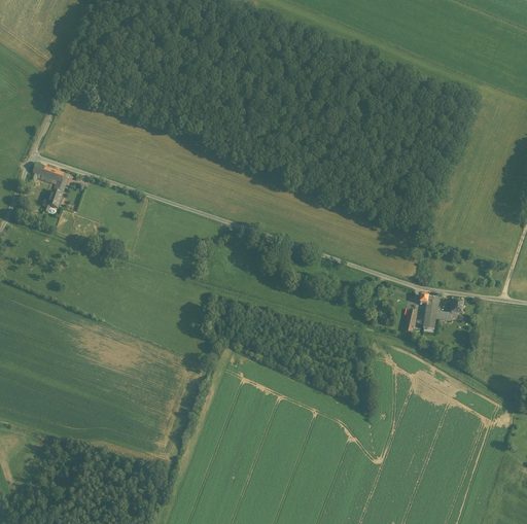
[(65,172),(36,162),(33,171),(38,173),(54,178),(58,179),(62,180),(65,172)]
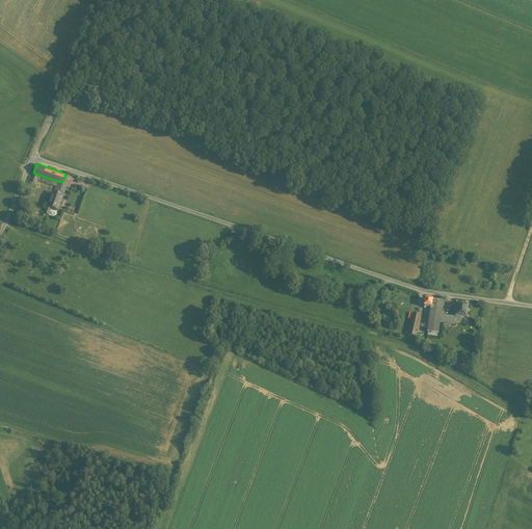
[(37,178),(38,175),(33,173),(29,183),(35,185),(37,178)]
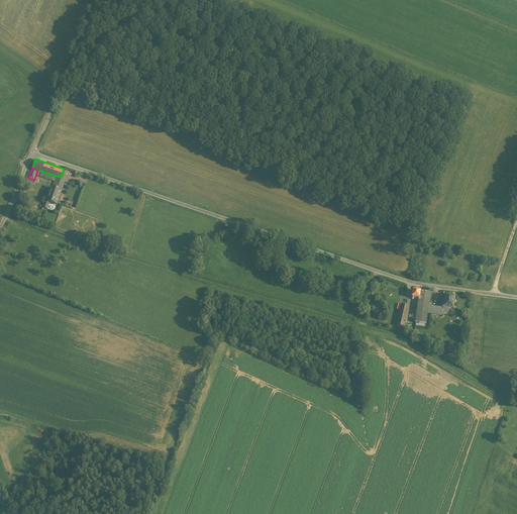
[(37,170),(36,173),(52,178),(53,175),(37,170)]
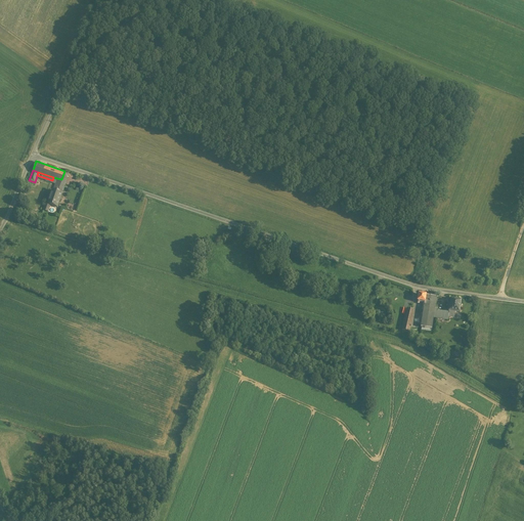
[(61,189),(62,190),(66,181),(61,179),(57,178),(54,188),(61,191),(61,189)]
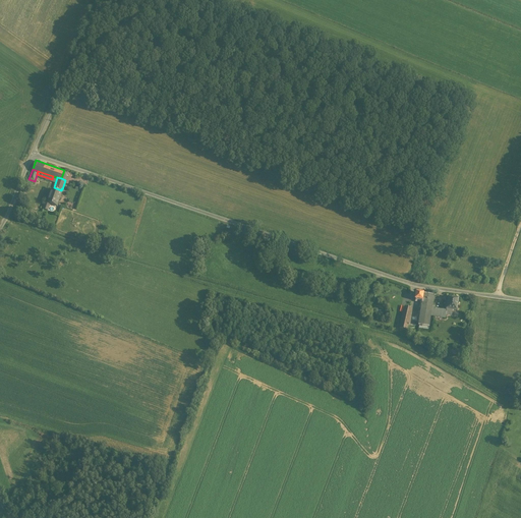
[(61,190),(54,187),(53,187),(52,190),(49,197),(48,199),(48,200),(50,202),(57,204),(58,200),(60,193),(61,193),(62,190),(61,190)]
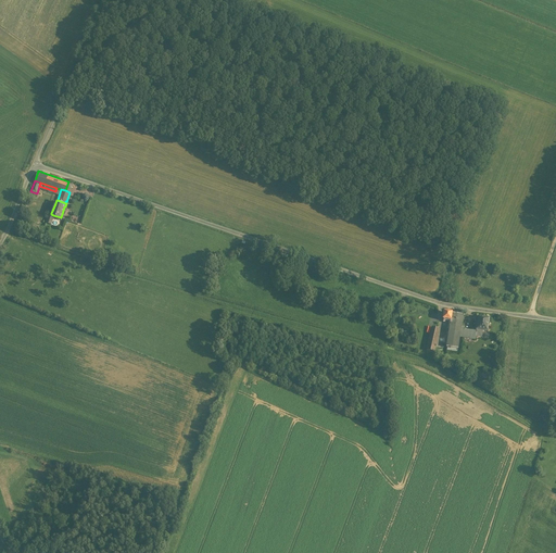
[(451,318),(452,311),(444,310),(443,317),(443,319),(445,319),(445,317),(451,318)]
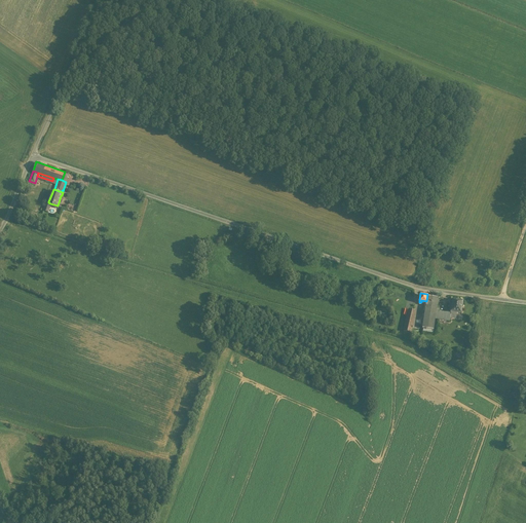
[(423,326),(434,328),(435,316),(439,316),(440,309),(440,307),(437,307),(438,296),(427,294),(426,301),(422,326),(423,326)]
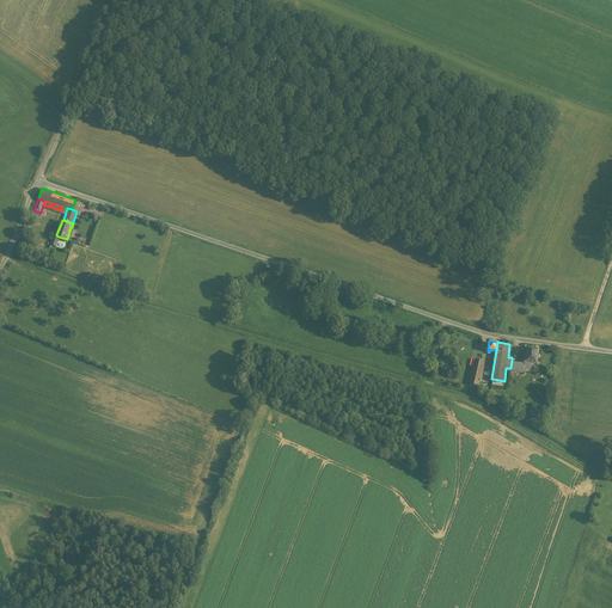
[(525,360),(530,361),(537,361),(538,348),(526,347),(525,360)]
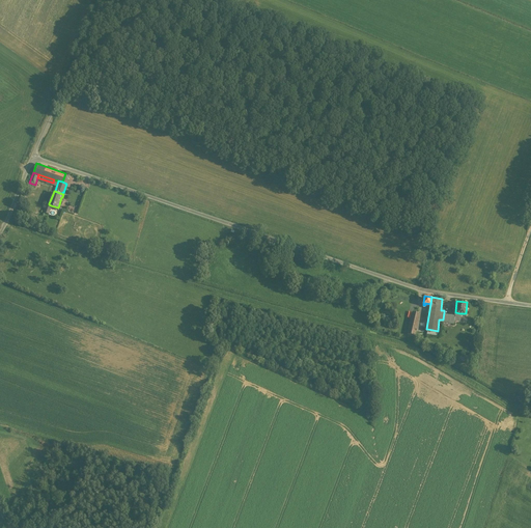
[(420,312),(413,310),(407,332),(415,334),(420,312)]
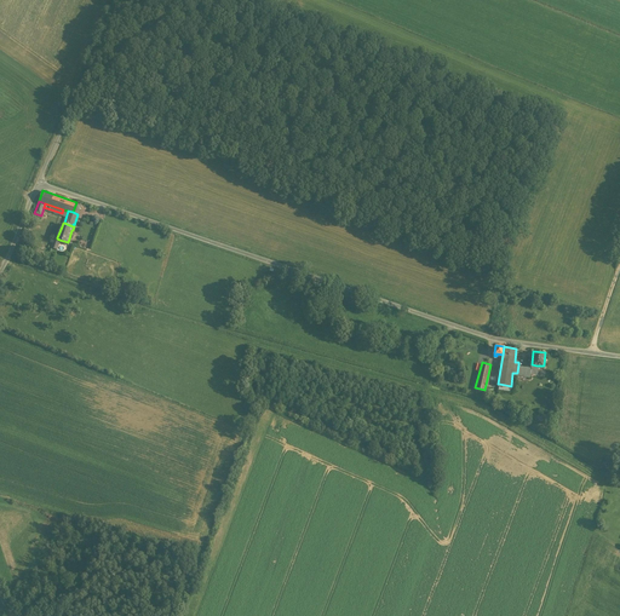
[(518,364),(517,373),(530,375),(530,372),(530,367),(518,364)]
